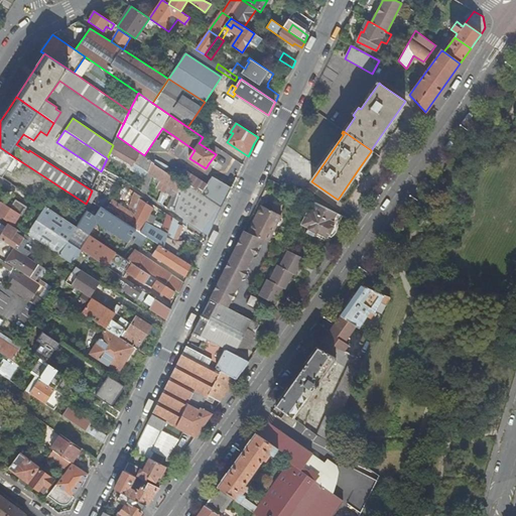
[(135,151),(120,142),(114,154),(129,162),(135,151)]
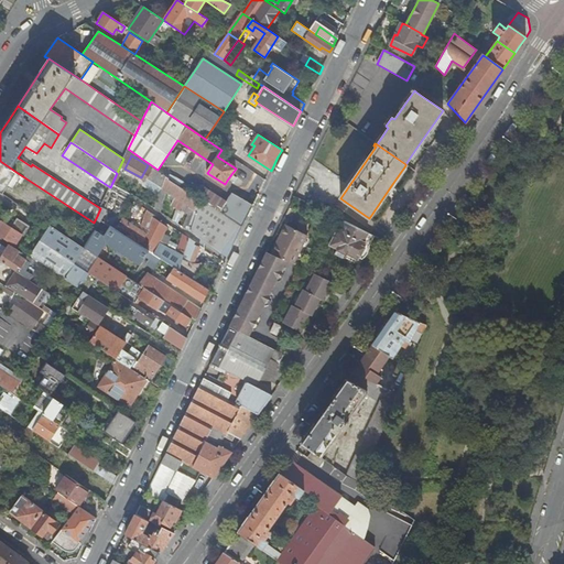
[(0,161),(0,192),(3,195),(18,173),(0,161)]
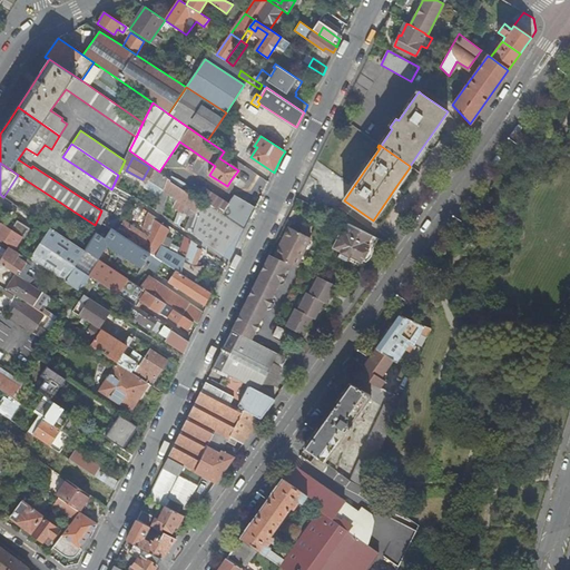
[(188,232),(229,262),(233,256),(246,229),(222,214),(204,202),(199,215),(197,214),(202,203),(154,170),(147,180),(163,192),(156,210),(161,214),(168,195),(177,200),(173,207),(179,213),(174,222),(178,225),(184,215),(186,207),(195,213),(188,232)]
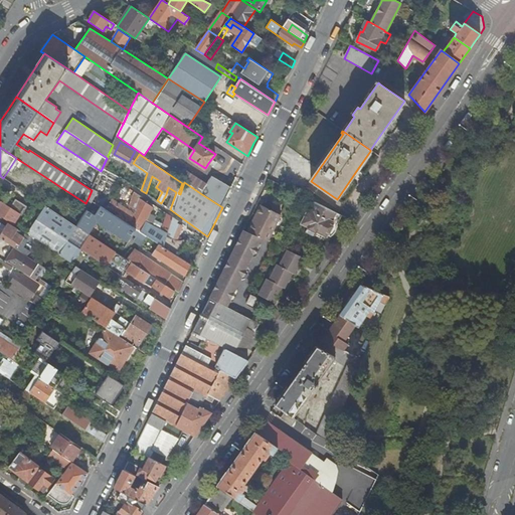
[(200,193),(222,207),(226,198),(231,187),(211,176),(200,193)]
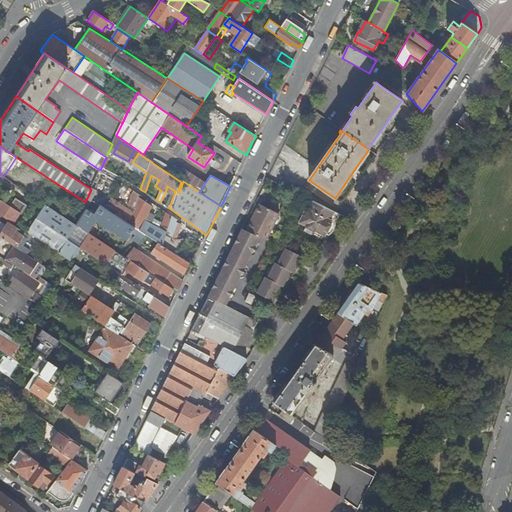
[(106,198),(101,205),(177,254),(187,240),(177,238),(182,225),(177,223),(178,220),(166,212),(161,227),(145,221),(152,206),(144,200),(145,198),(133,191),(127,208),(111,197),(109,200),(106,198)]
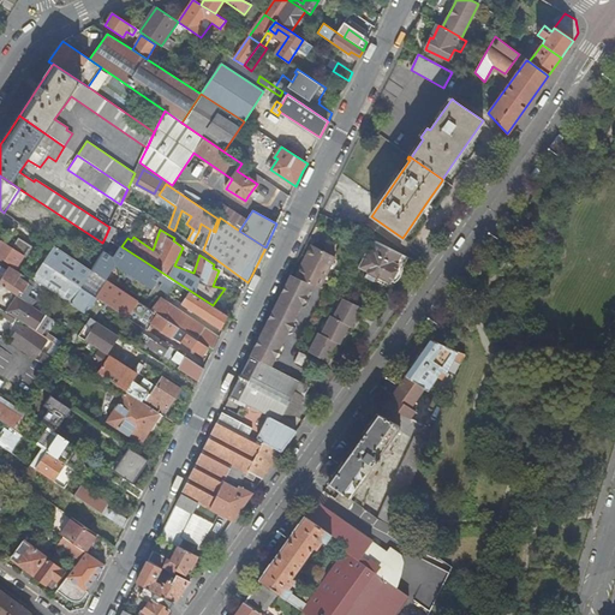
[(96,264),(93,270),(97,274),(107,280),(117,264),(139,279),(143,273),(166,287),(168,284),(172,286),(168,292),(184,302),(183,304),(221,329),(227,315),(213,305),(121,246),(106,236),(102,243),(108,246),(96,264)]
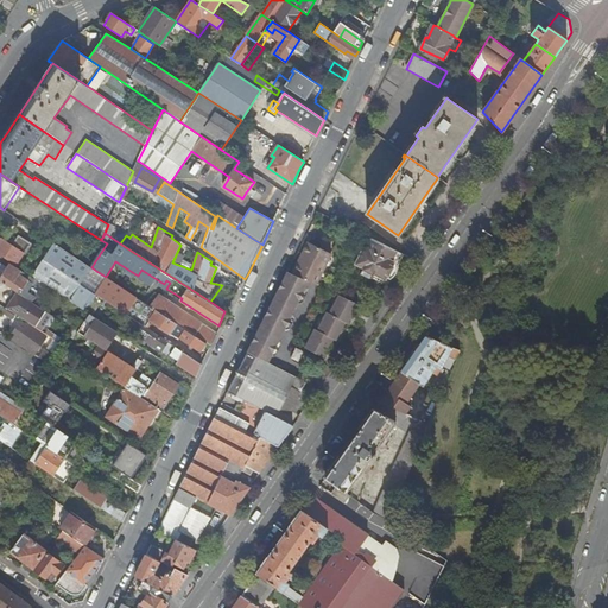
[(397,252),(371,239),(366,248),(363,247),(354,265),(363,268),(361,273),(372,279),(374,274),(385,280),(394,263),(392,261),(397,252)]
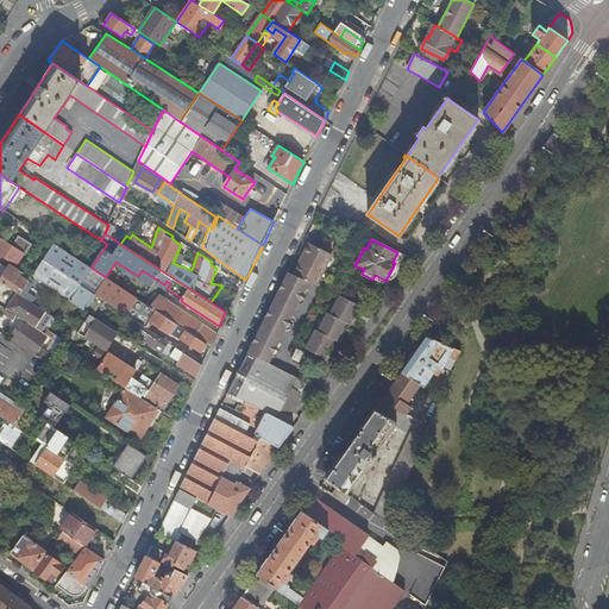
[(24,255),(1,240),(0,242),(0,256),(16,267),(24,255)]
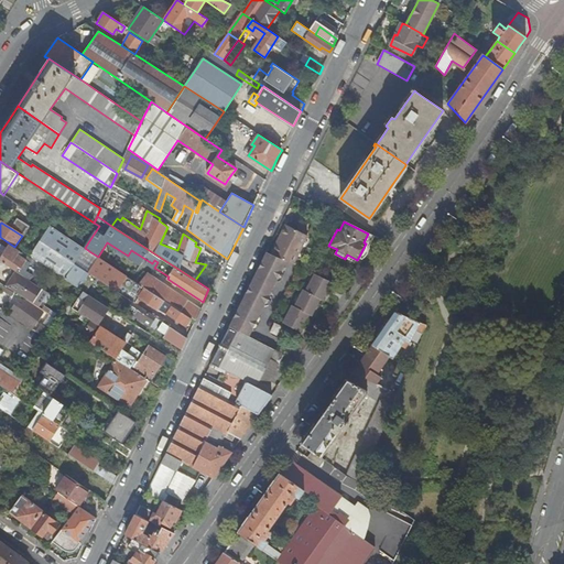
[(30,257),(65,279),(75,263),(83,251),(85,248),(50,225),(30,257)]
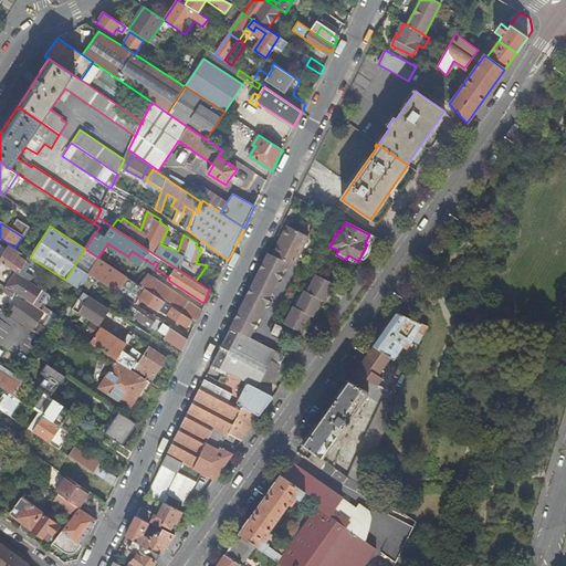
[(283,232),(305,241),(308,237),(286,226),(283,232)]
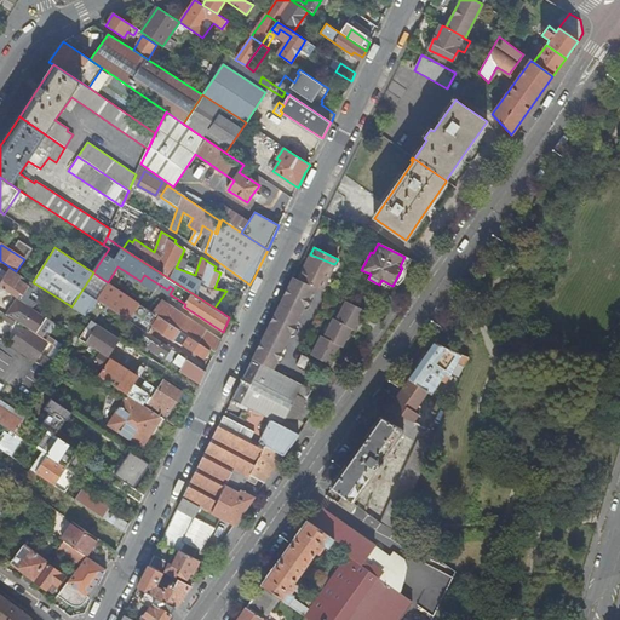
[(298,280),(315,287),(322,291),(334,264),(310,254),(298,280)]
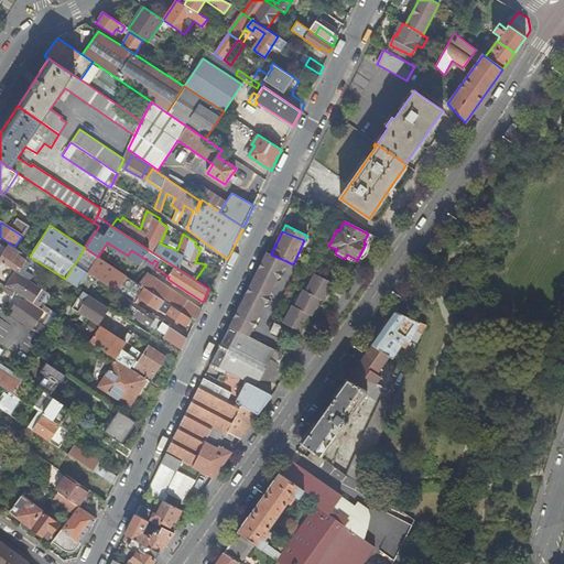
[(9,245),(0,259),(0,261),(15,271),(20,274),(23,269),(26,271),(31,263),(26,261),(26,260),(18,253),(19,251),(9,245)]
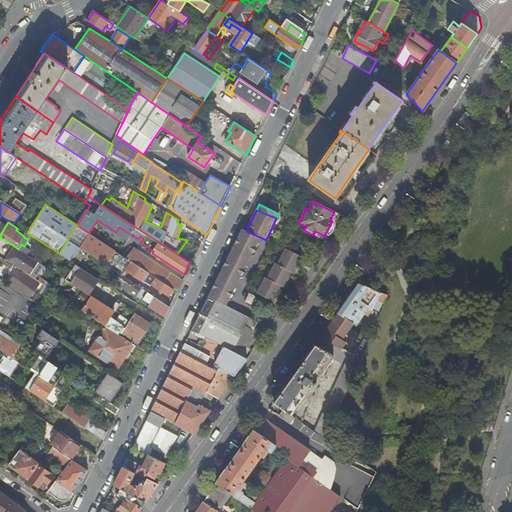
[(75,228),(68,239),(72,242),(81,228),(77,225),(75,228)]
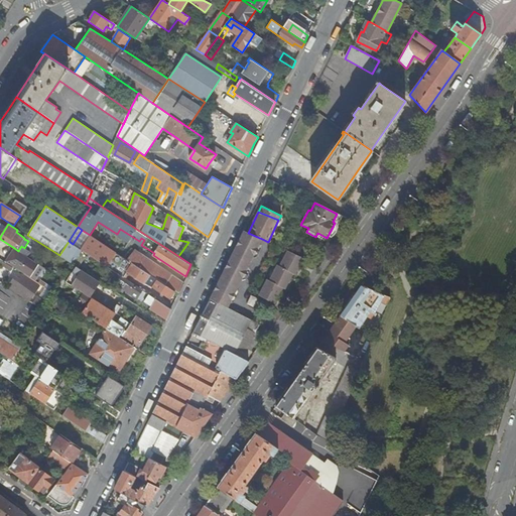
[(26,235),(17,230),(16,232),(24,238),(26,235)]
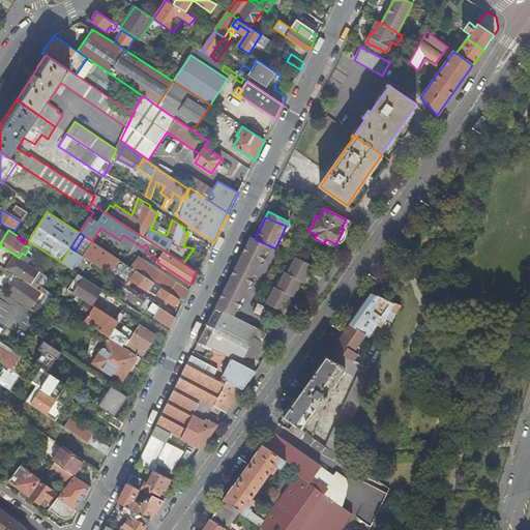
[(219,297),(214,307),(233,317),(269,245),(255,239),(249,237),(245,246),(253,249),(251,255),(243,252),(233,269),(240,273),(238,277),(231,274),(222,293),(229,296),(227,301),(219,297)]
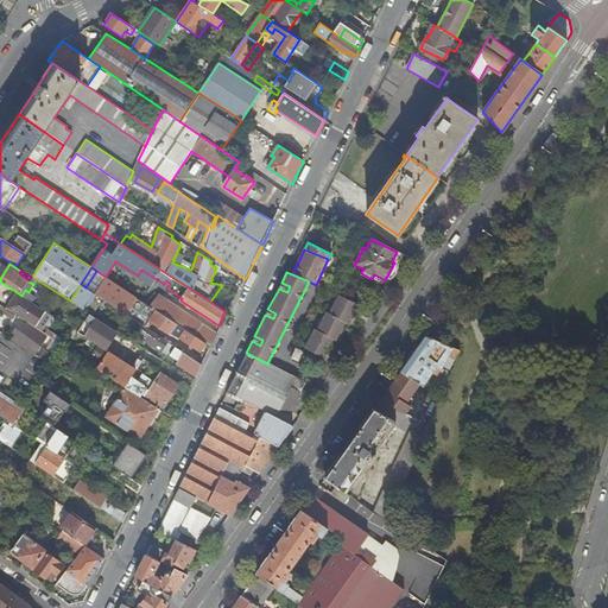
[(95,293),(103,299),(141,324),(146,328),(151,321),(201,353),(204,347),(209,350),(211,346),(207,343),(185,330),(185,329),(152,308),(152,306),(107,277),(95,293)]
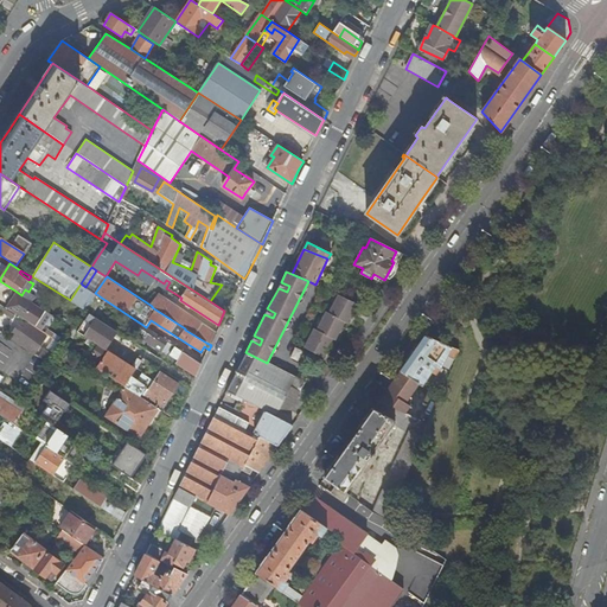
[(70,300),(84,311),(93,299),(101,304),(103,299),(95,293),(85,287),(81,283),(70,300)]
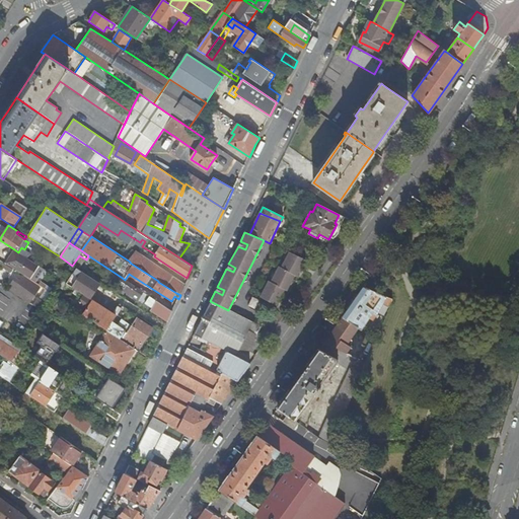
[(14,249),(6,264),(14,269),(29,280),(31,277),(36,280),(44,269),(18,252),(14,249)]
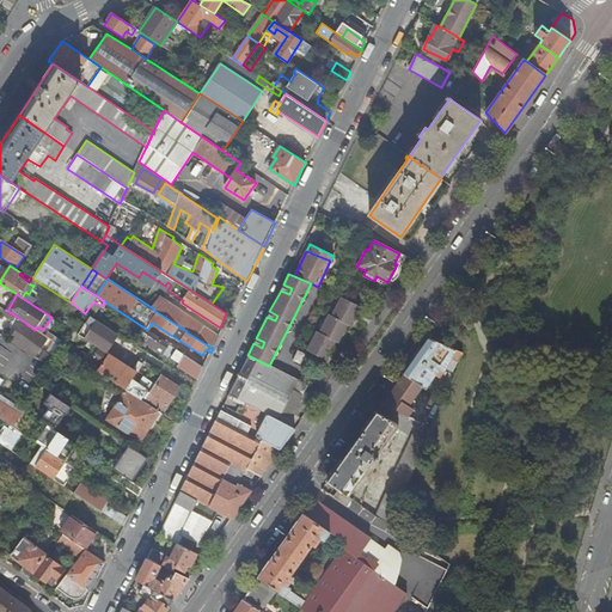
[(160,297),(153,308),(153,310),(187,331),(208,346),(213,348),(219,335),(199,322),(199,323),(172,306),(173,305),(160,297)]
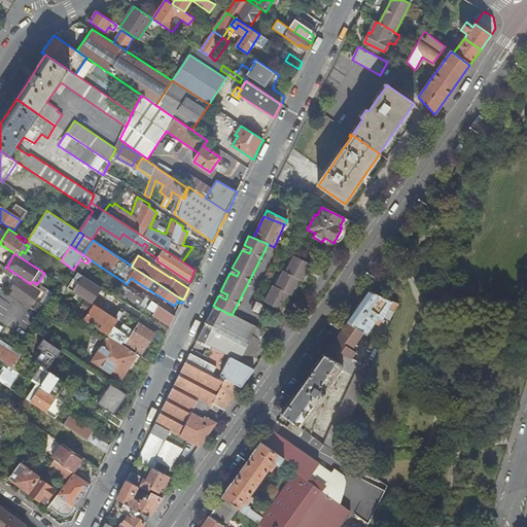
[(310,265),(292,255),(285,272),(300,279),(302,280),(306,273),(310,265)]
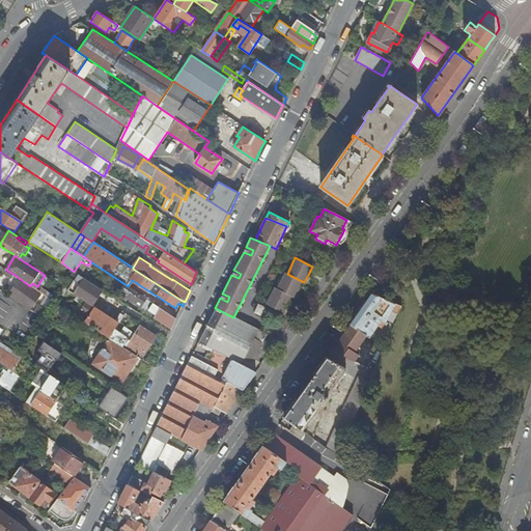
[(4,269),(1,272),(11,279),(15,275),(6,270),(4,269)]
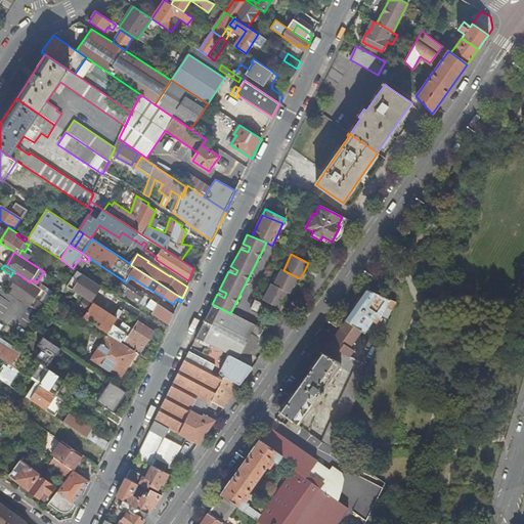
[(287,293),(289,294),(293,287),(298,277),(284,270),(280,268),(273,285),(287,293)]
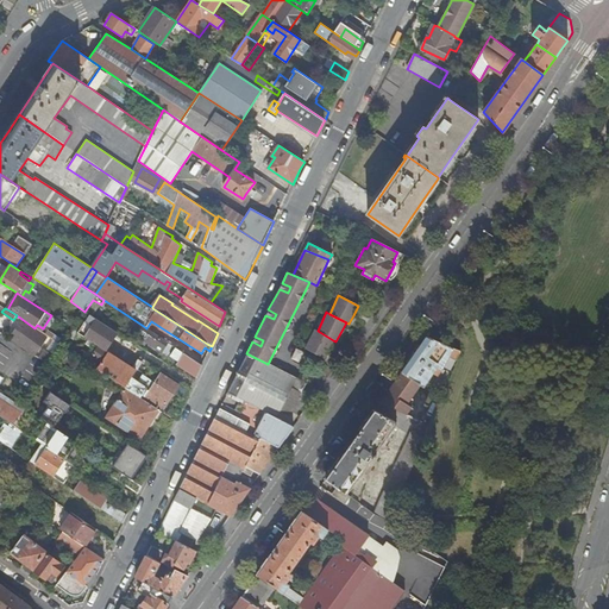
[(100,346),(106,350),(117,333),(90,315),(79,333),(100,346)]
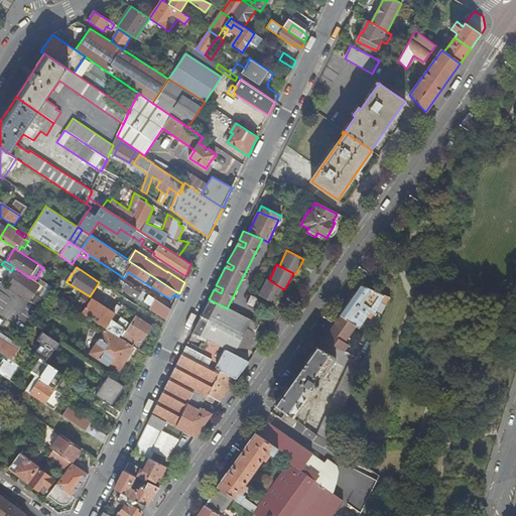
[(30,301),(40,286),(24,275),(20,280),(15,277),(9,286),(30,301)]
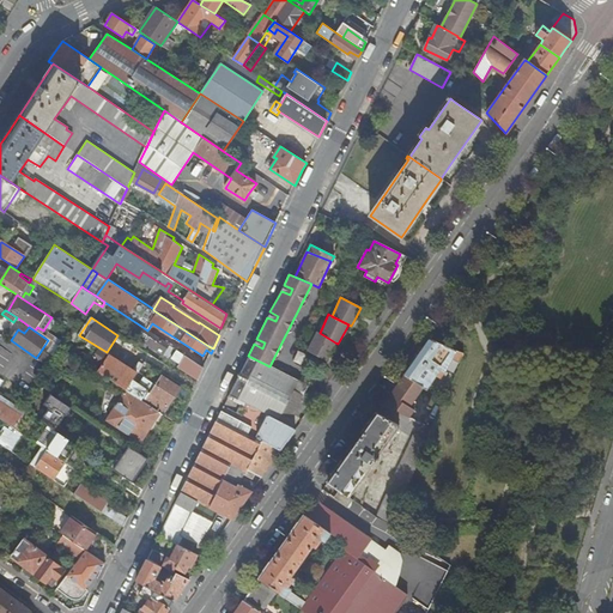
[(147,331),(143,327),(135,337),(141,341),(147,345),(168,358),(175,349),(151,332),(147,331)]
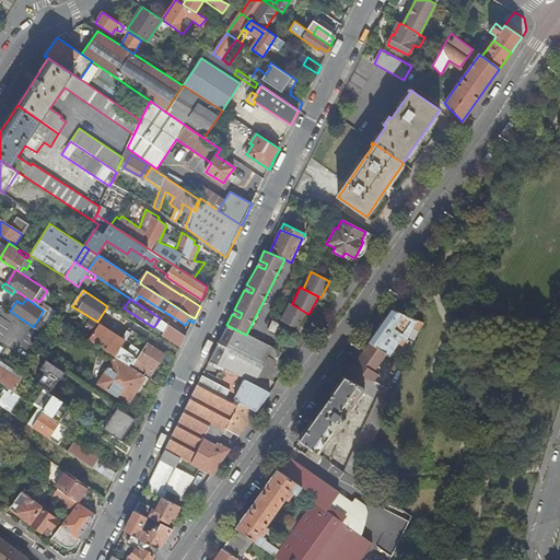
[(280,319),(298,329),(303,318),(306,313),(292,304),(289,303),(280,319)]
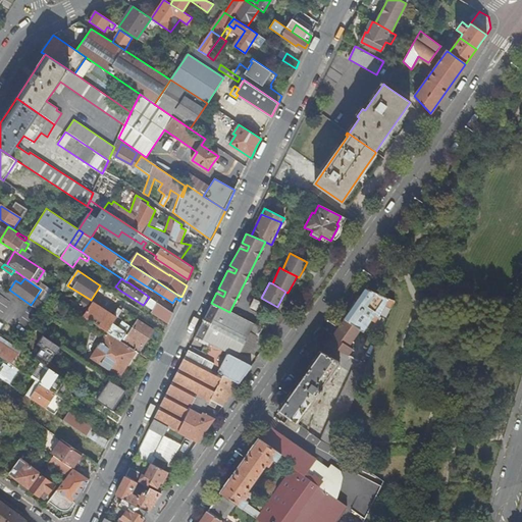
[(366,289),(345,319),(361,329),(363,331),(364,330),(374,314),(378,316),(384,306),(392,308),(395,301),(366,289)]
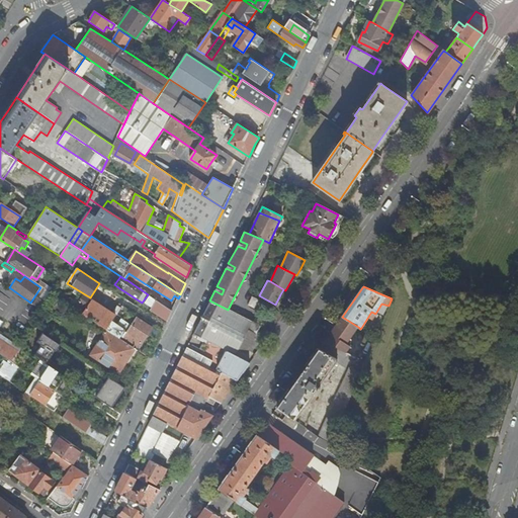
[(90,297),(85,294),(75,309),(83,314),(92,299),(90,297)]
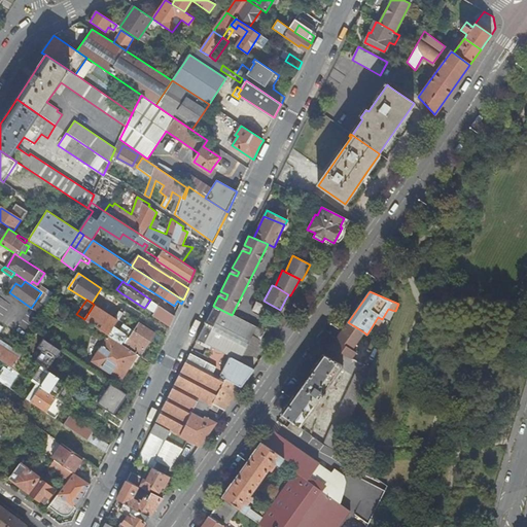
[(153,316),(170,326),(172,321),(175,316),(152,301),(147,308),(154,313),(153,316)]
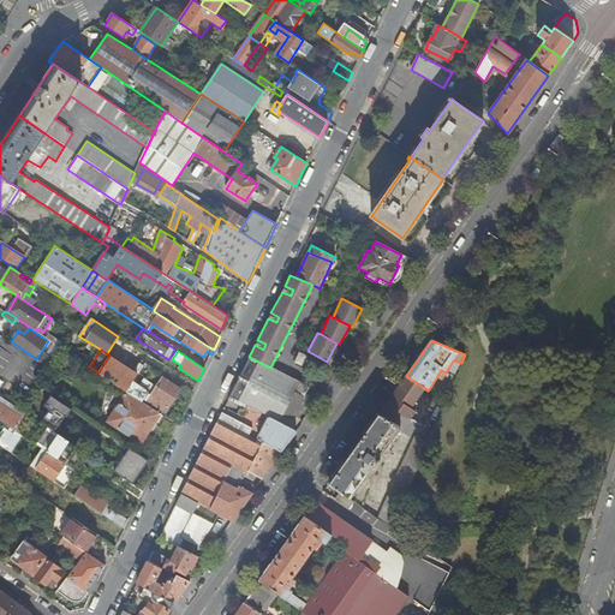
[(41,362),(47,366),(53,358),(46,354),(41,362)]
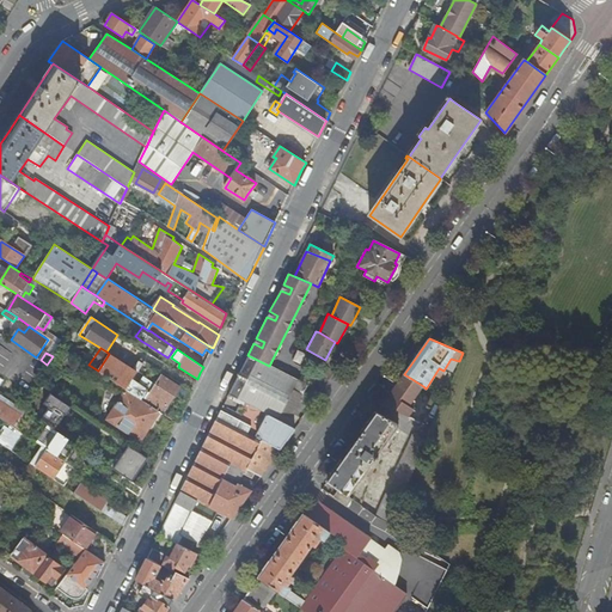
[(109,354),(98,371),(127,390),(138,372),(109,354)]
